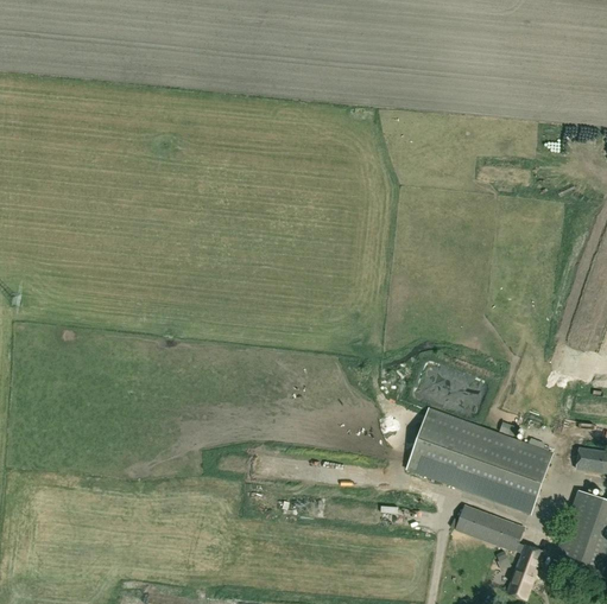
[(530,510),(551,452),(455,417),(429,407),(406,464),(434,475),(530,510)]
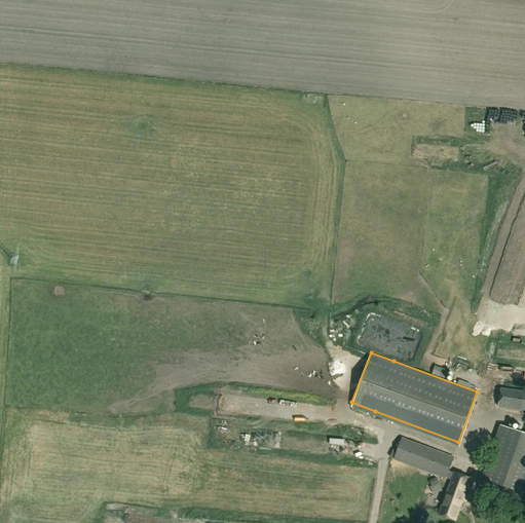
[(443,375),(446,367),(434,363),(430,371),(443,375)]
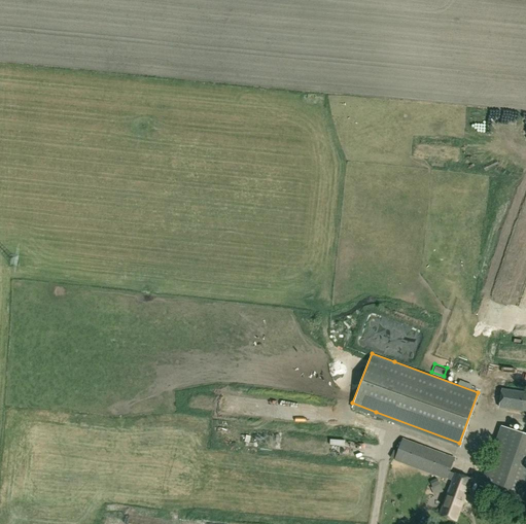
[(525,408),(525,389),(500,386),(498,405),(525,408)]
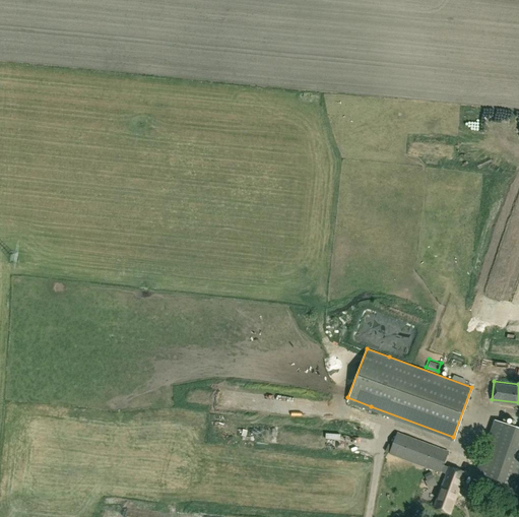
[(517,493),(518,486),(518,426),(494,417),(472,477),(517,493)]
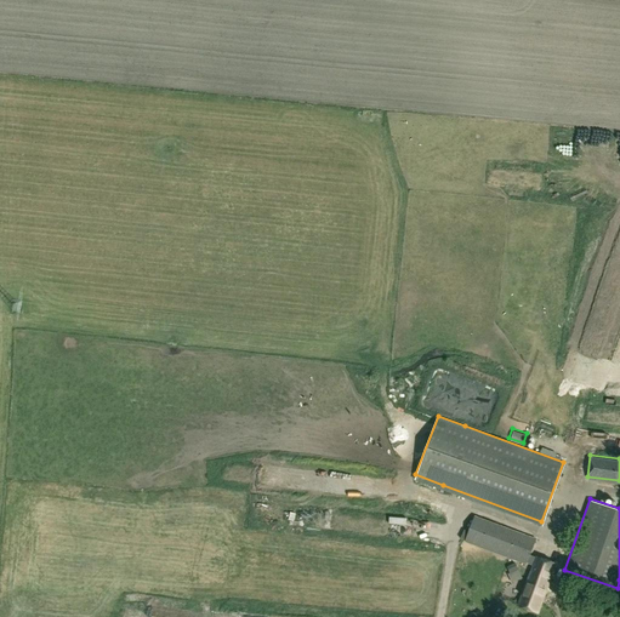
[(545,584),(553,561),(528,552),(534,536),(473,513),(465,538),(532,564),(525,577),(545,584)]
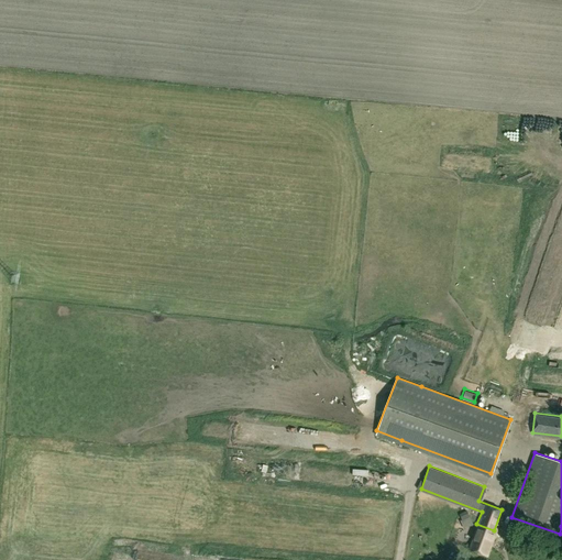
[(465,508),(458,513),(461,518),(469,515),(465,508)]
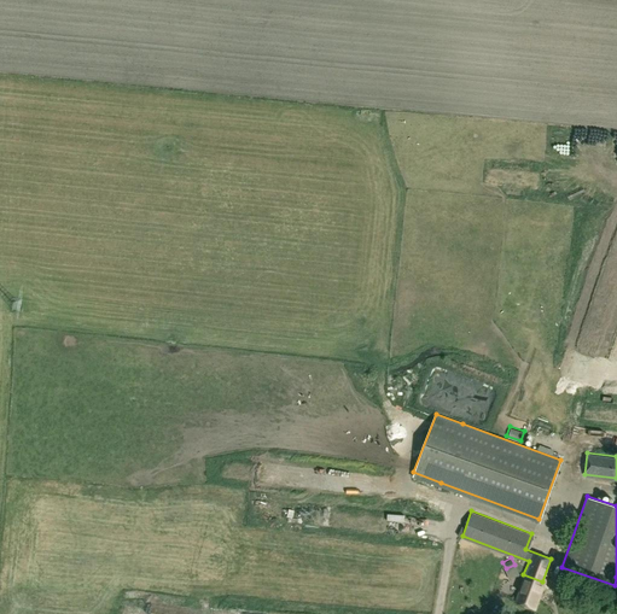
[(533,607),(542,582),(523,574),(514,600),(533,607)]
